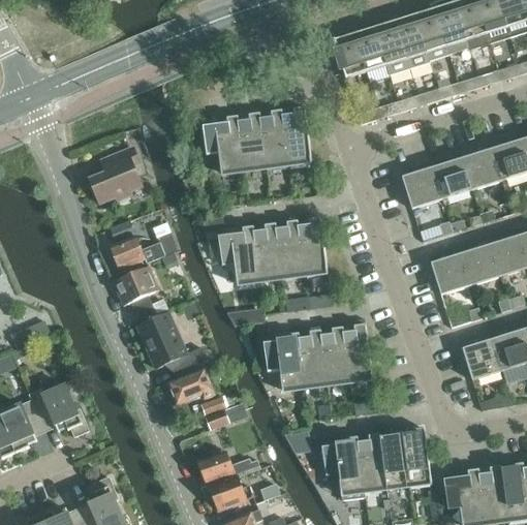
[(457,0),(454,1),(468,47),(469,49),(489,42),(474,0),(457,0)]
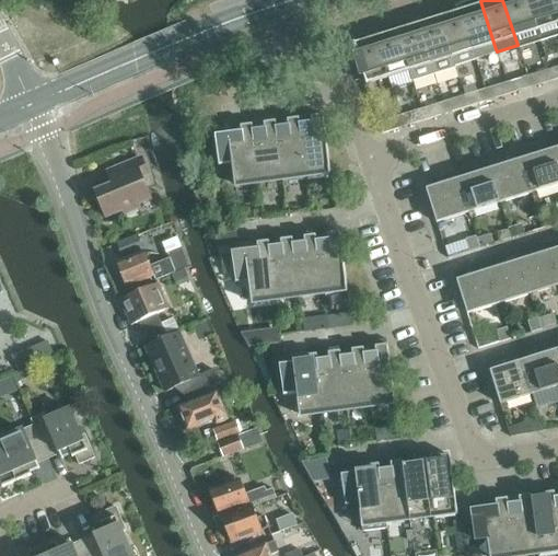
[(502,0),(518,45),(538,38),(526,0),(502,0)]
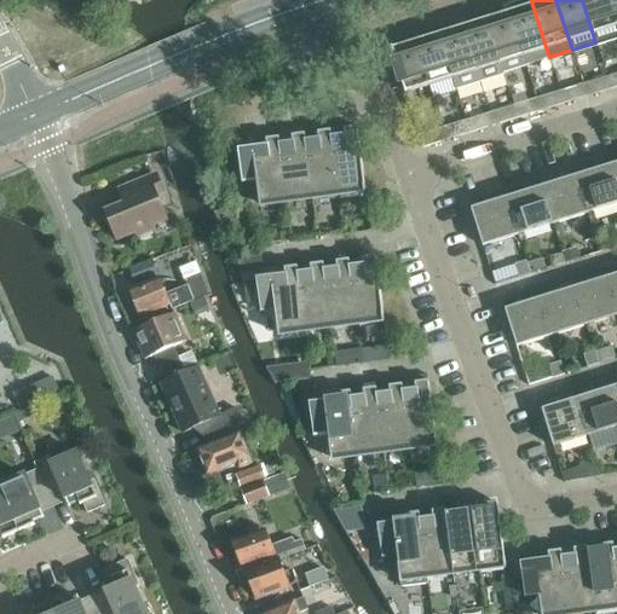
[(616,28),(607,0),(582,0),(595,42),(616,34),(616,28)]
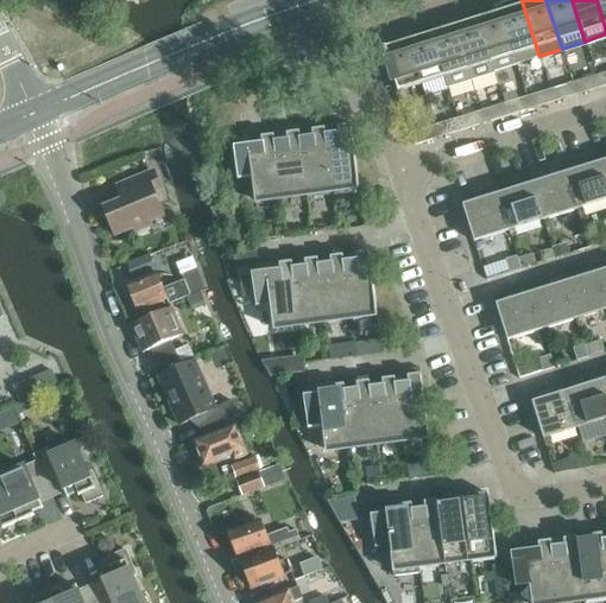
[(522,1),(498,8),(515,61),(538,54),(522,1)]
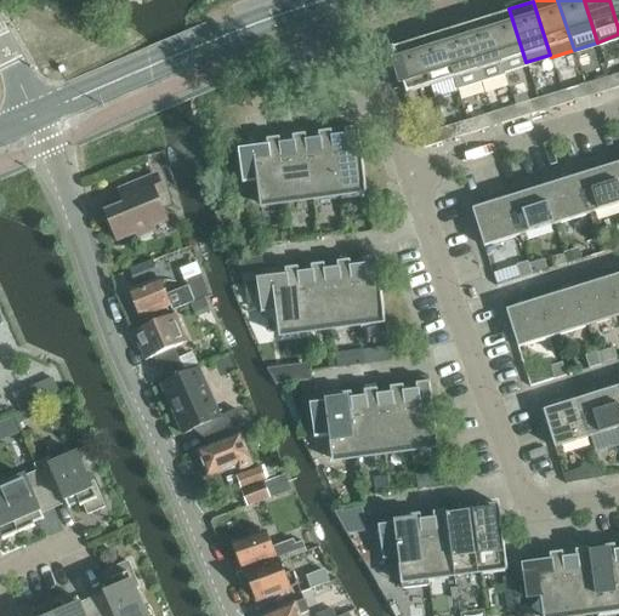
[(509,9),(486,16),(503,69),(526,62),(509,9)]
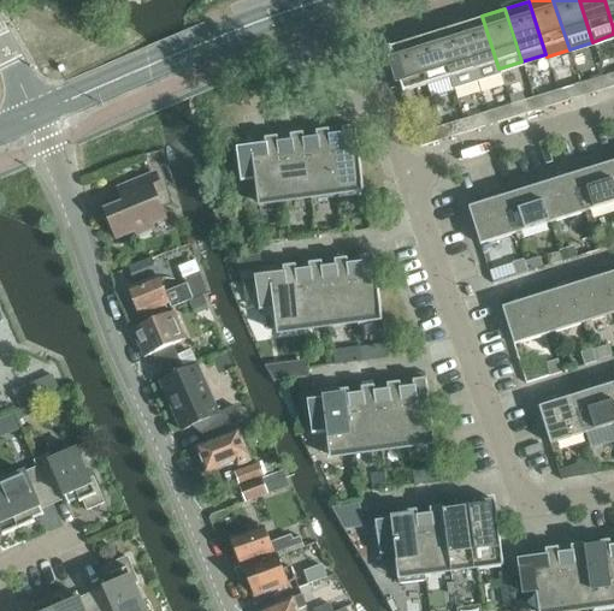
[(458,23),(476,79),(499,72),(499,69),(482,16),(458,23)]
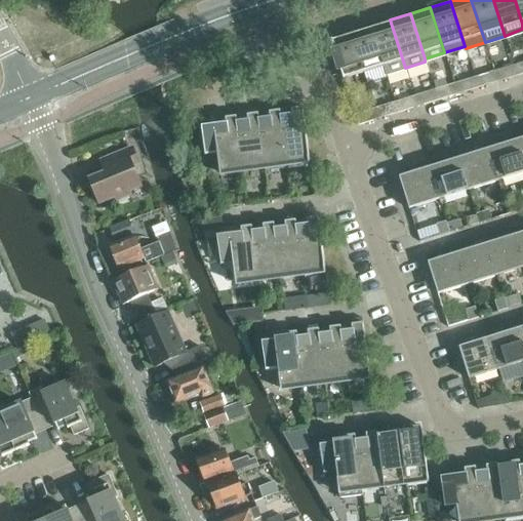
[(390,19),(370,26),(385,74),(405,68),(390,19)]
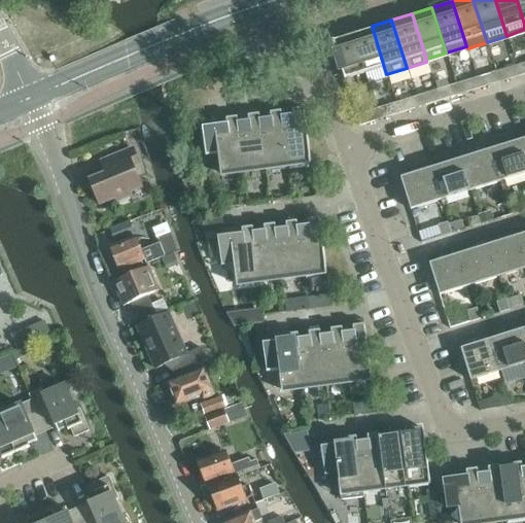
[(81,25),(84,33),(93,29),(90,22),(81,25)]
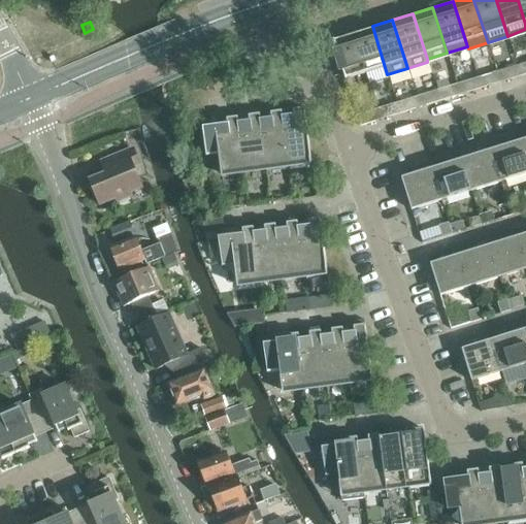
[(372,26),(352,32),(364,70),(383,64),(386,74),(387,74),(372,26)]
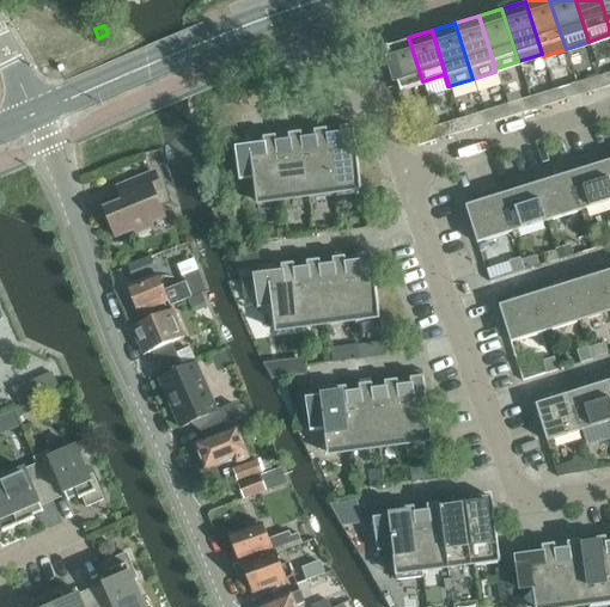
[(422,81),(408,37),(386,44),(384,44),(398,89),(400,89),(400,87),(422,81)]
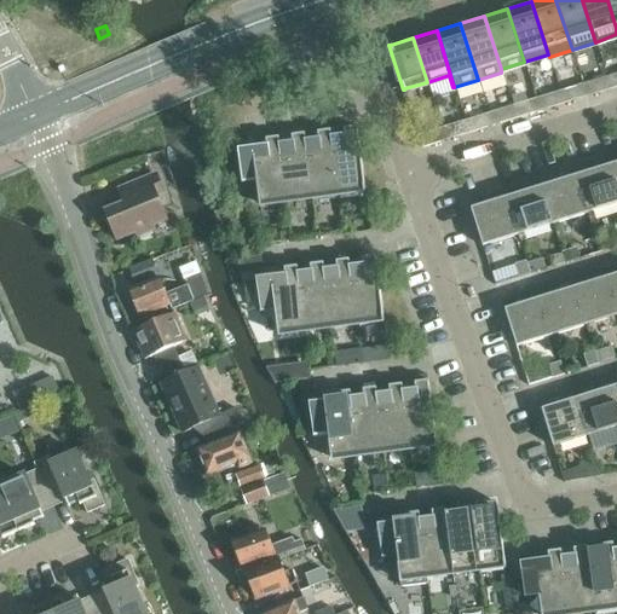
[(616,69),(605,73),(609,86),(616,82),(616,69)]
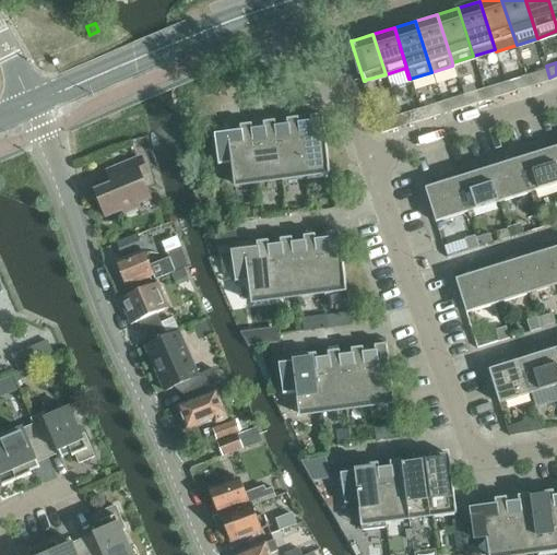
[(546,66),(524,72),(529,84),(549,78),(546,66)]
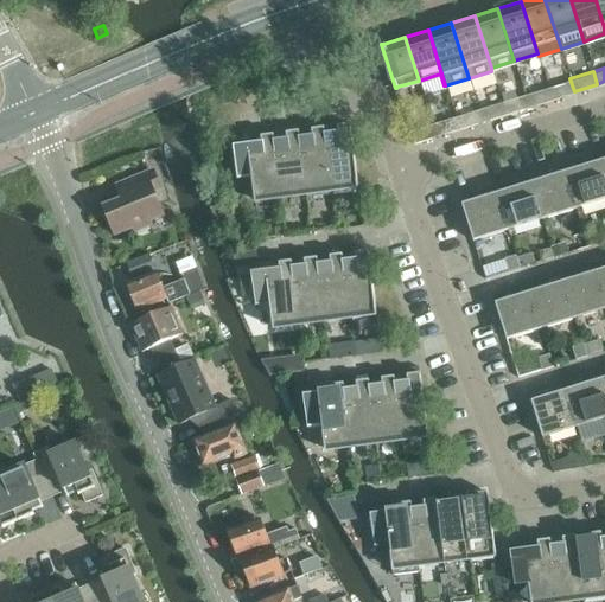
[(570,78),(547,85),(551,98),(574,91),(570,78)]
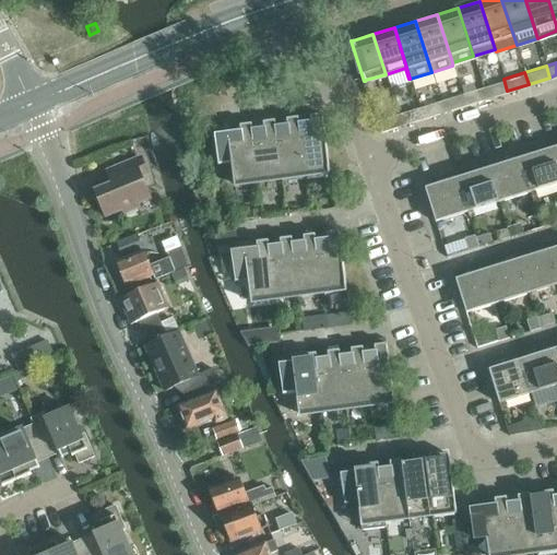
[(504,79),(483,85),(486,97),(507,91),(504,79)]
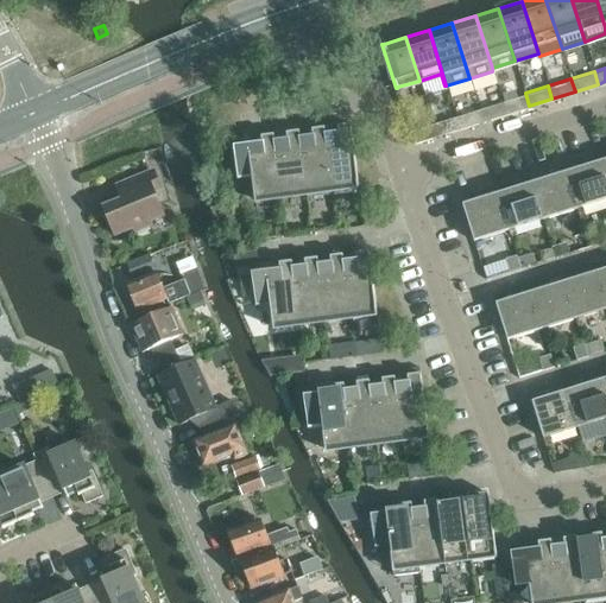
[(525,93),(502,101),(505,113),(529,106),(525,93)]
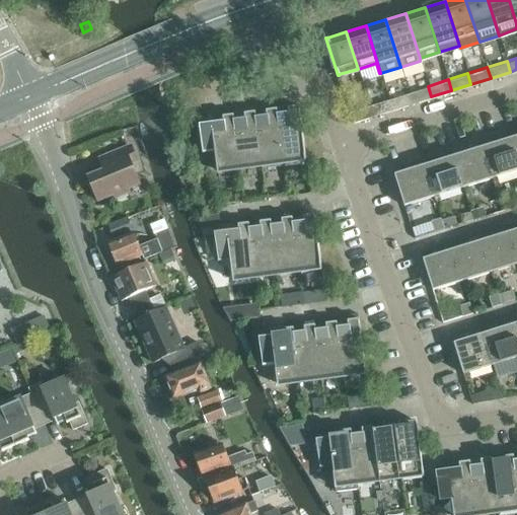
[(428,86),(409,92),(412,102),(431,96),(428,86)]
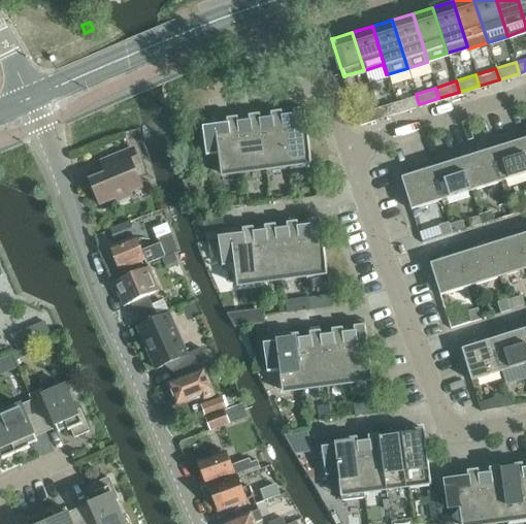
[(416,94),(395,100),(398,110),(419,104),(416,94)]
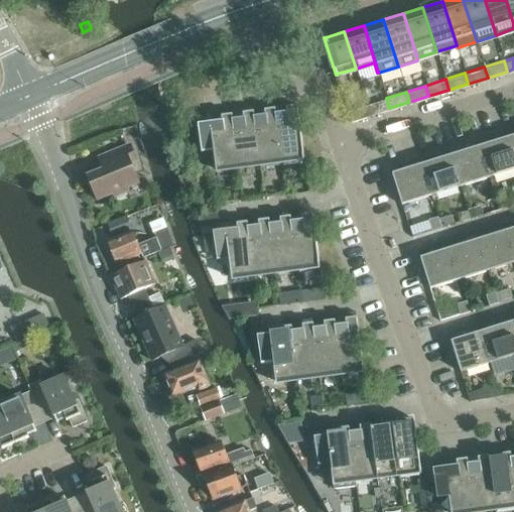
[(386,98),(367,104),(370,114),(389,108),(386,98)]
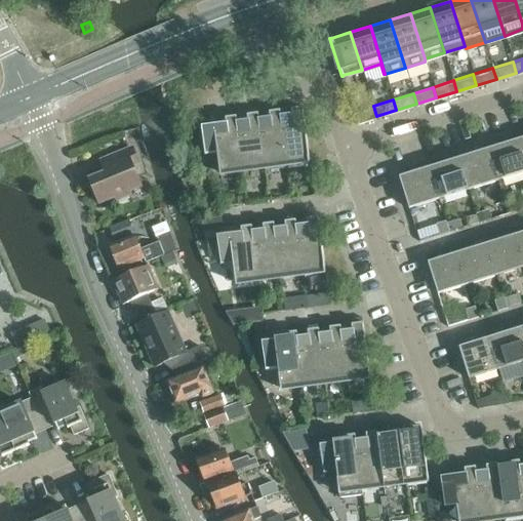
[(278,108),(284,160),(286,159),(285,158),(305,155),(306,157),(308,156),(300,105),(289,107),(290,112),(279,113),(278,108)]
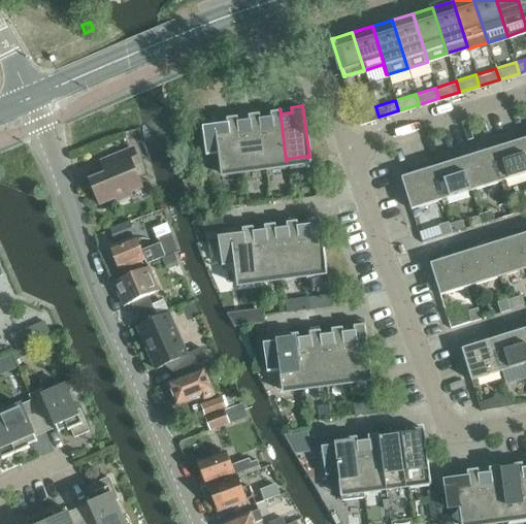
[(379,117),(375,106),(355,112),(358,123),(379,117)]
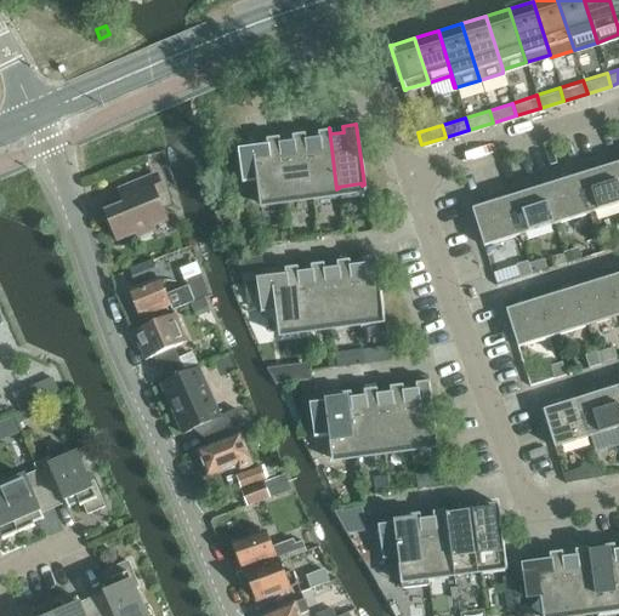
[(304,131),(302,131),(311,193),(312,193),(312,190),(335,187),(335,189),(336,189),(329,127),(317,130),(317,136),(305,137),(304,131)]
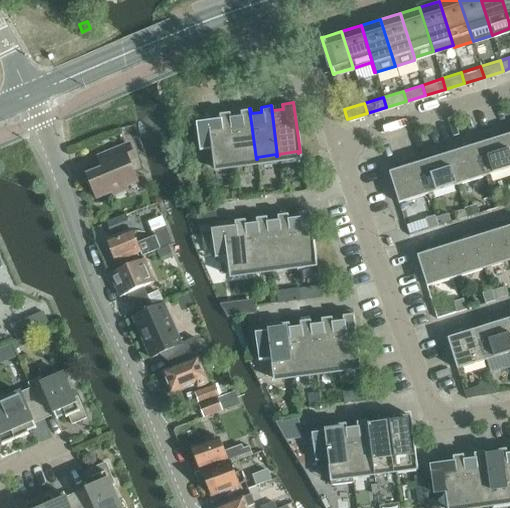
[(229,111),(228,111),(235,162),(236,162),(236,161),(255,158),(255,159),(256,159),(249,108),(239,110),(240,115),(229,116),(229,111)]
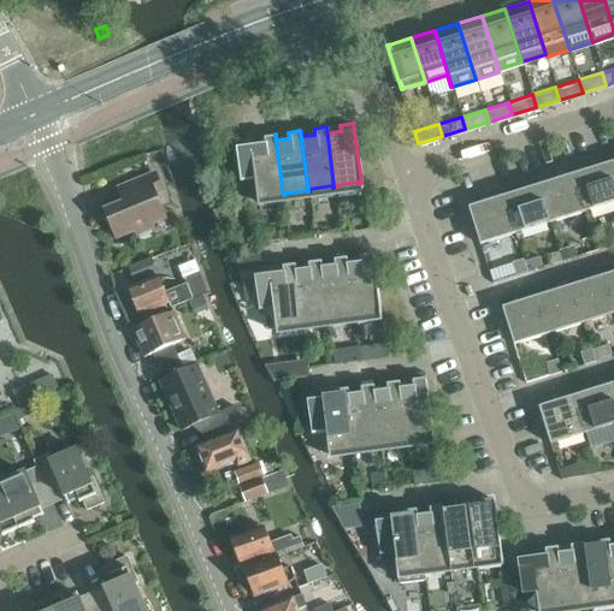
[(283,195),(275,134),(263,135),(264,142),(234,146),(238,178),(241,178),(241,177),(253,176),(257,199),(259,199),(258,197),(281,194),(282,195),(283,195)]
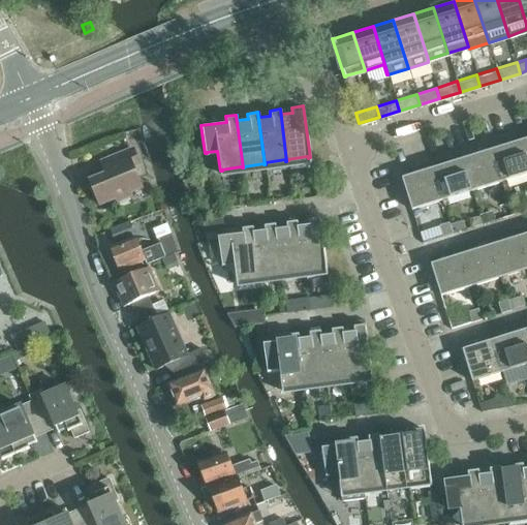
[(526,163),(519,139),(490,148),(500,180),(526,171),(526,163)]
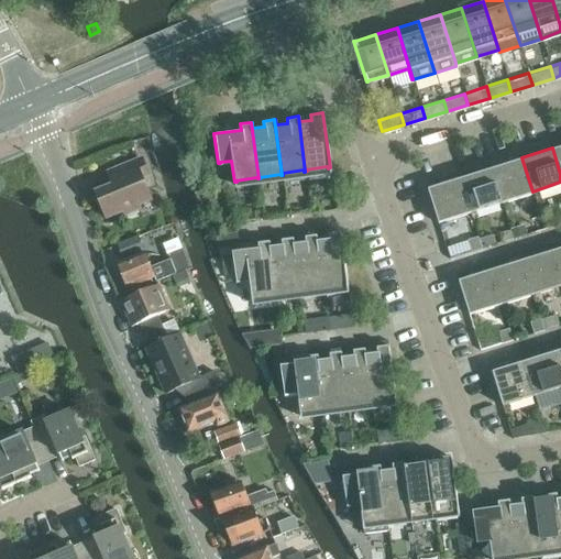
[(100,195),(97,196),(103,215),(121,208),(122,211),(138,205),(135,201),(149,196),(140,173),(145,171),(140,156),(113,166),(119,181),(97,189),(100,195)]
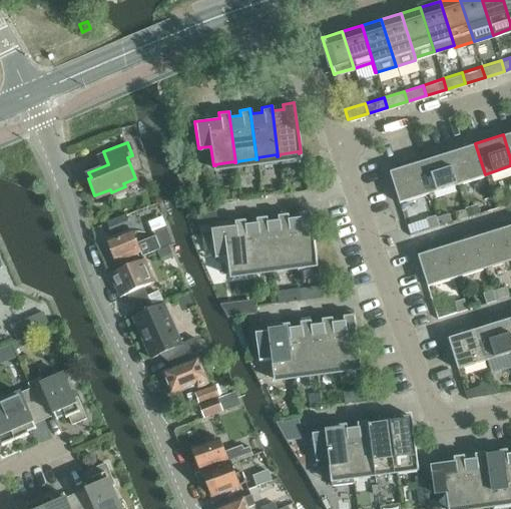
[(475,143),(446,152),(456,183),(485,174),(475,143)]
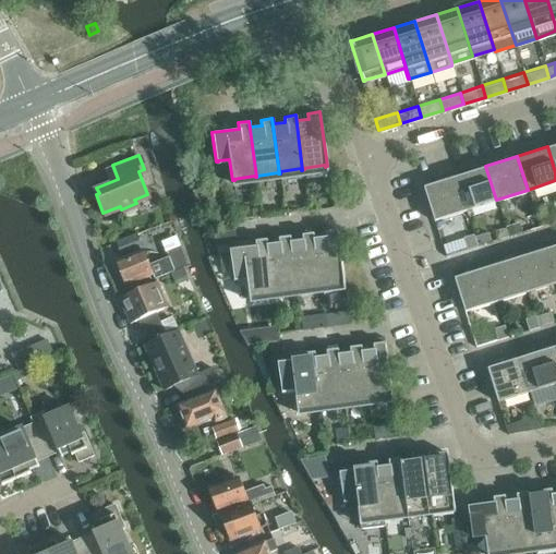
[(485,166),(455,175),(466,209),(496,200),(485,166)]
